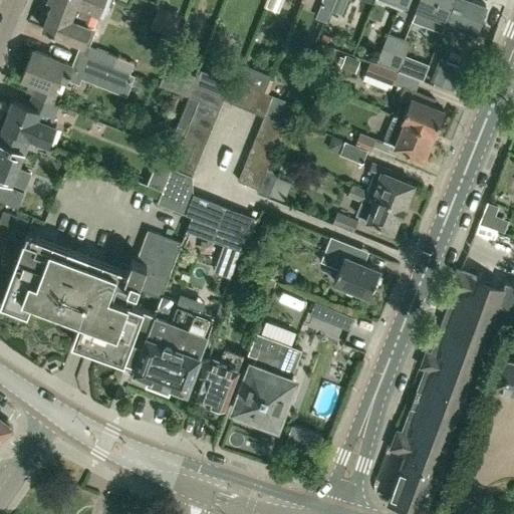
[(124,0),(126,1),(126,0),(47,0),(52,2),(42,28),(62,36),(62,37),(79,44),(76,52),(130,72),(134,62),(118,56),(85,44),(91,25),(87,23),(91,14),(99,17),(105,0),(124,0)]
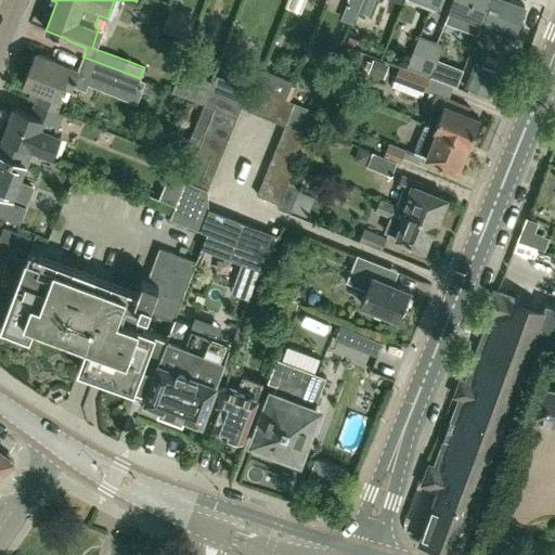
[(288,0),(286,7),(301,12),(305,0),(288,0)]
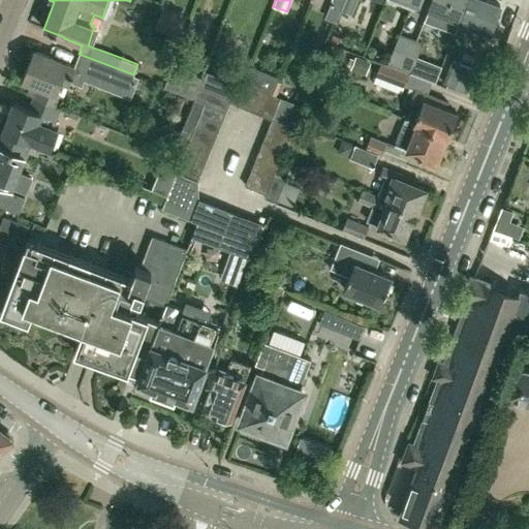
[(342,7),(344,0),(332,0),(330,6),(341,10),(342,7)]
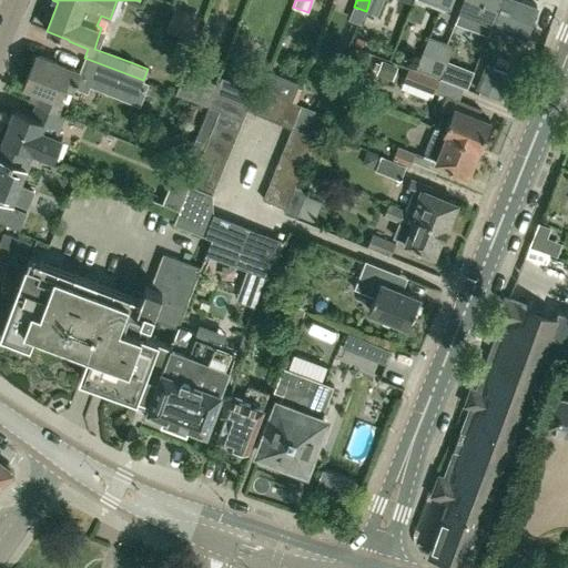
[(381,0),(369,0),(367,8),(376,12),(381,0)]
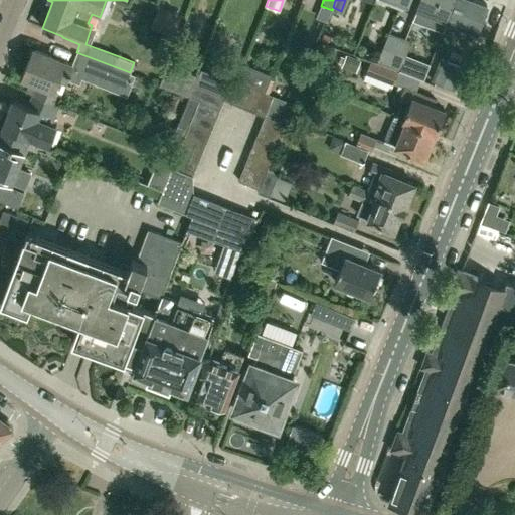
[(447,19),(455,0),(419,0),(413,17),(444,29),(447,19)]
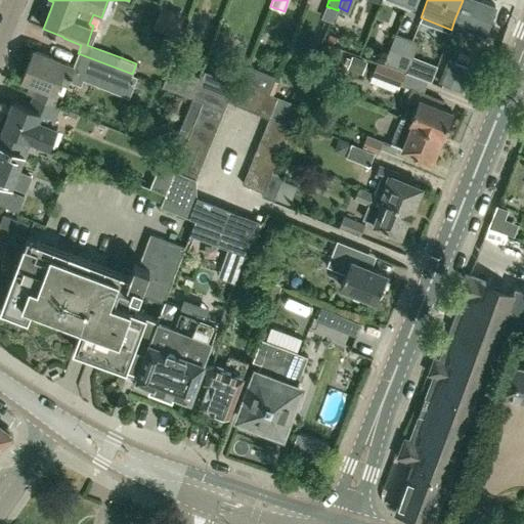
[(483,0),(463,0),(454,19),(484,31),(495,4),(483,0)]
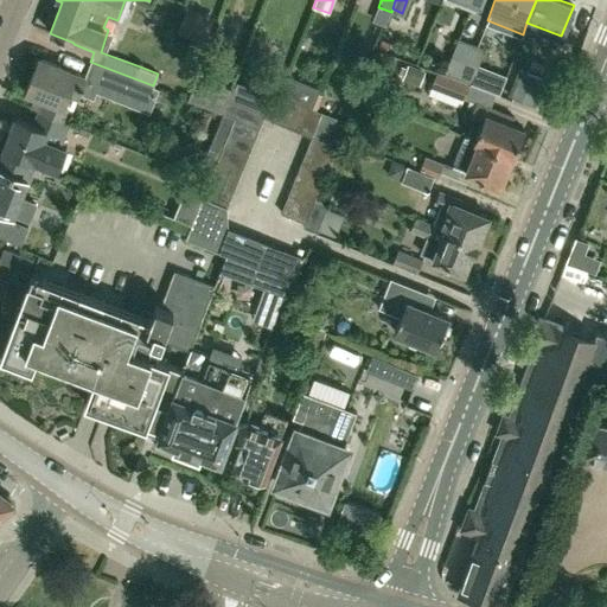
[(215,18),(190,7),(178,34),(204,45),(215,18)]
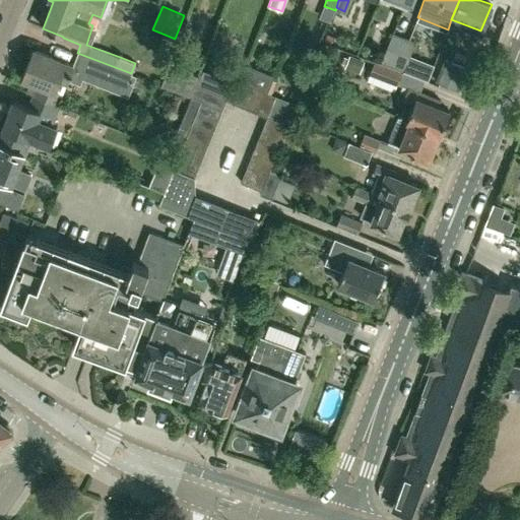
[(392,68),(404,38),(393,34),(382,64),(392,68)]
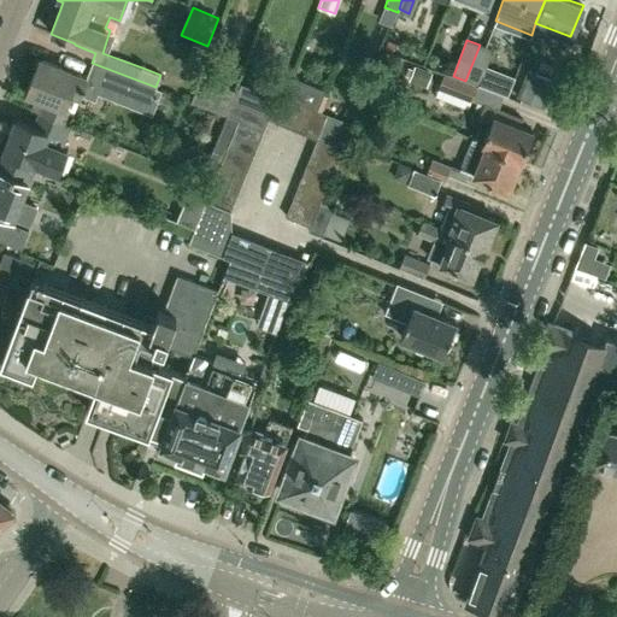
[(493,50),(480,45),(465,81),(480,86),(493,50)]
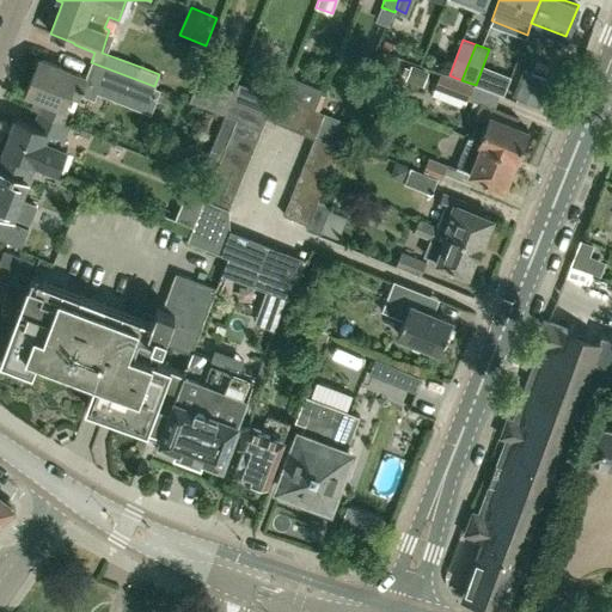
[(154,86),(91,62),(86,74),(87,75),(87,77),(40,59),(26,92),(36,97),(32,109),(47,115),(46,116),(65,123),(69,108),(66,105),(69,95),(80,97),(81,95),(95,99),(97,93),(151,114),(160,90),(154,87),(154,86)]
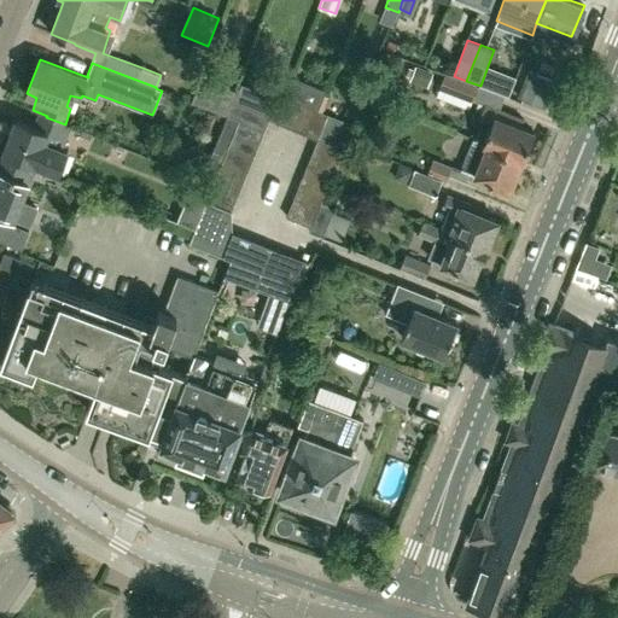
[(226,115),(226,114),(231,101),(233,101),(237,91),(229,88),(229,86),(228,83),(226,79),(222,75),(220,73),(217,71),(214,69),(205,66),(191,101),(227,116),(227,115),(226,115)]
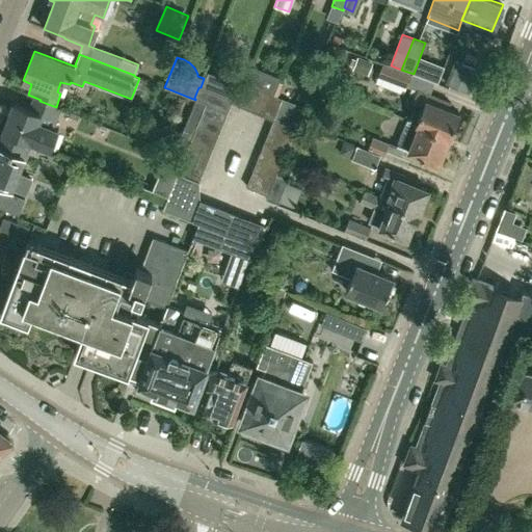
[(454,61),(450,73),(472,82),(477,70),(454,61)]
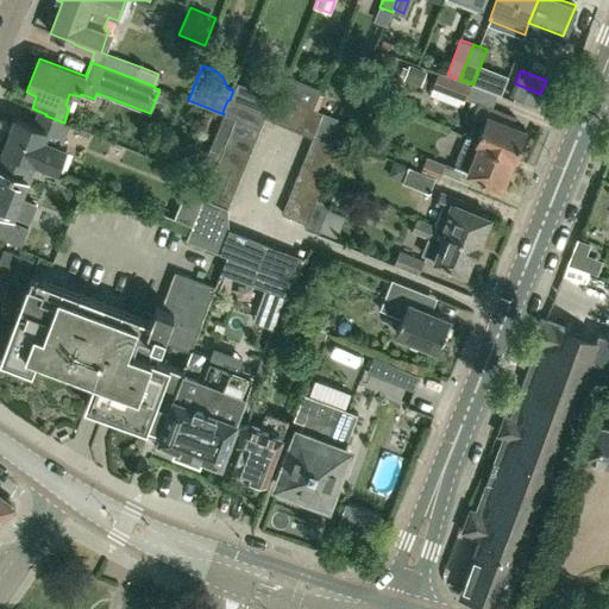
[(471,86),(439,73),(433,87),(466,100),(471,86)]
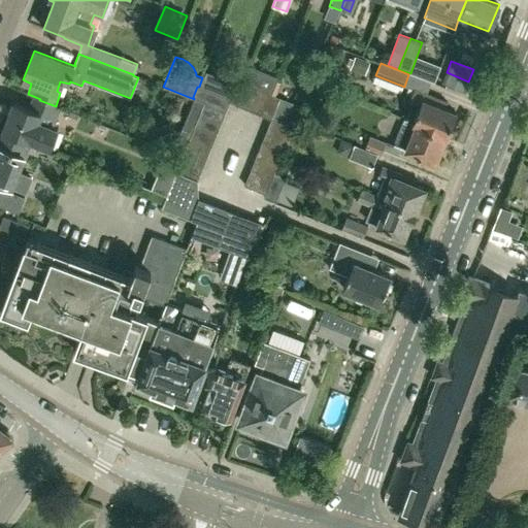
[(235,103),(271,120),(271,119),(279,97),(272,94),(278,77),(250,66),(243,83),(235,103)]
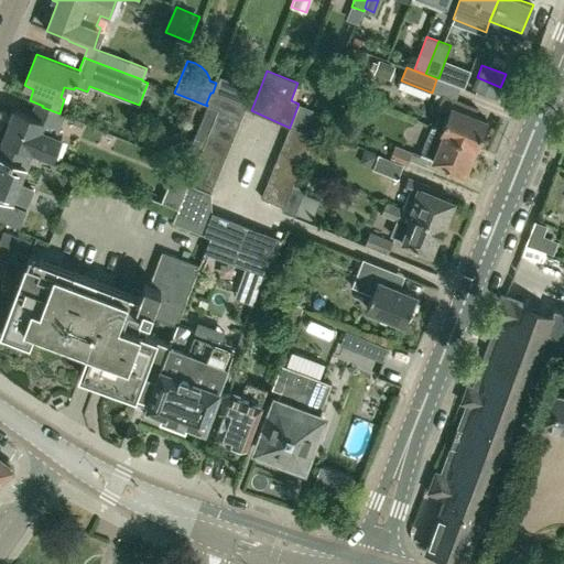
[(216,83),(213,93),(227,99),(234,83),(218,76),(216,83)]
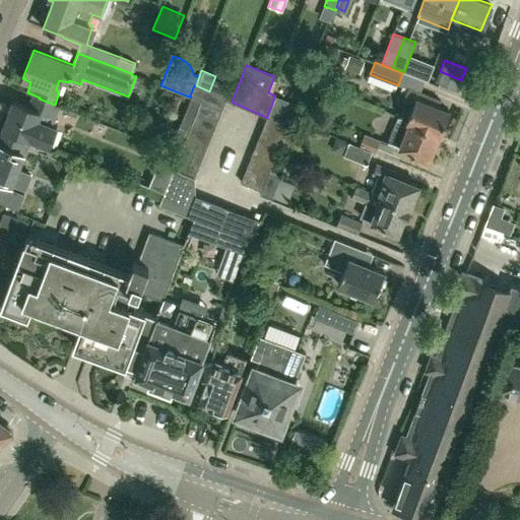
[(436,81),(437,82),(457,90),(461,80),(440,71),(436,81)]
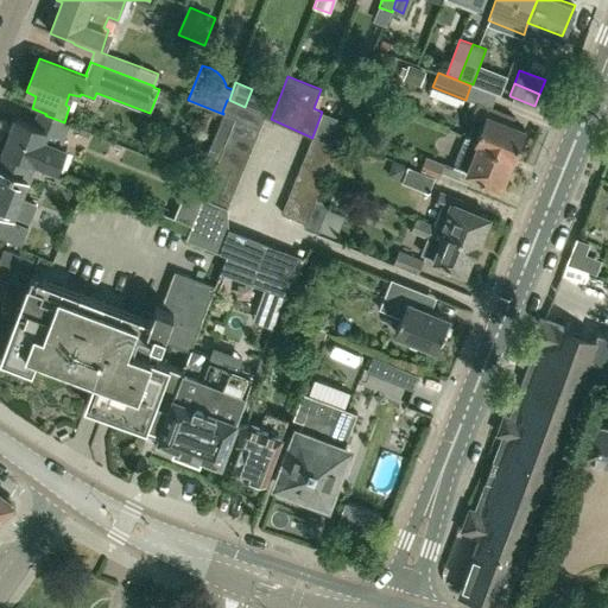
[(229,100),(227,100),(222,112),(236,116),(235,120),(259,131),(265,116),(265,114),(245,107),(229,100)]
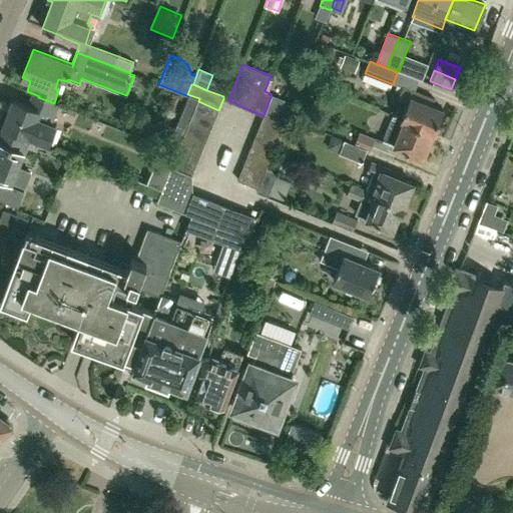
[(399,99),(393,116),(434,132),(435,129),(438,127),(440,121),(439,118),(443,109),(432,104),(434,99),(402,87),(398,99),(399,99)]
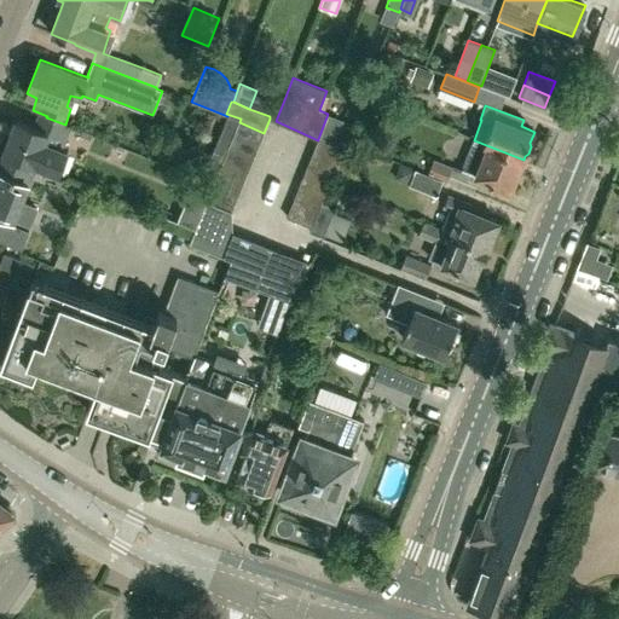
[(241,119),(226,114),(226,115),(227,115),(227,116),(203,175),(215,181),(221,166),(229,148),(233,136),(239,122),(241,119)]
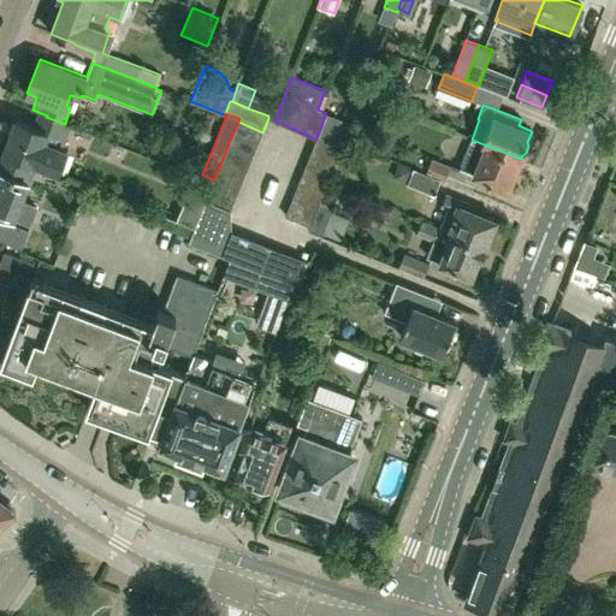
[(326,113),(317,138),(336,146),(345,122),(326,113)]
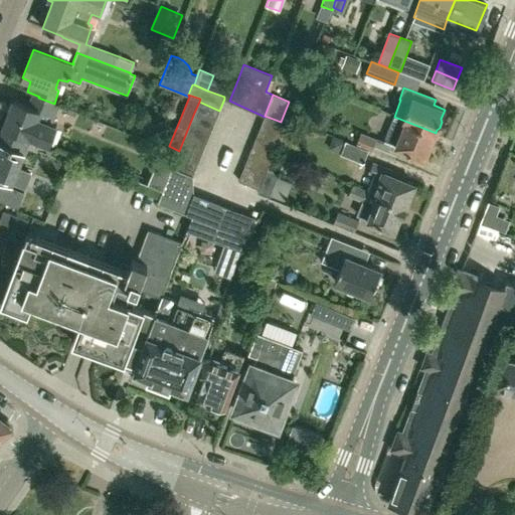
[(5,127),(49,145),(57,125),(51,123),(58,105),(54,104),(38,98),(34,108),(13,100),(3,126),(5,127)]
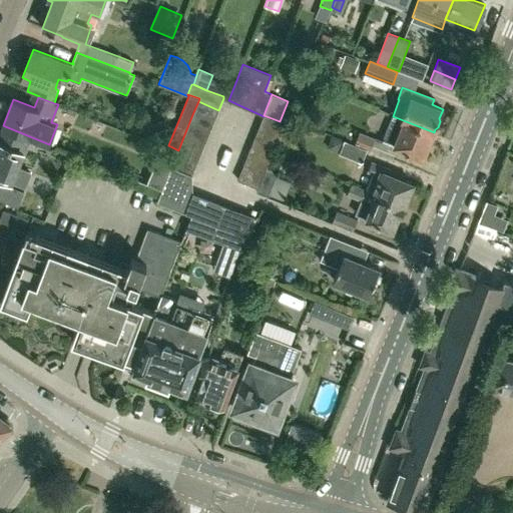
[(193,112),(214,120),(218,110),(198,101),(193,112)]
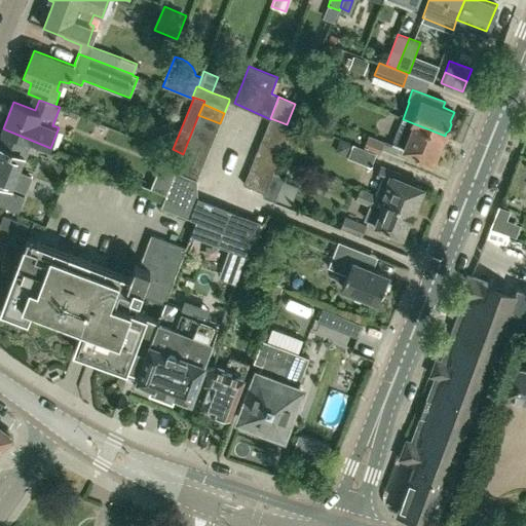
[(194,125),(215,135),(220,123),(198,115),(194,125)]
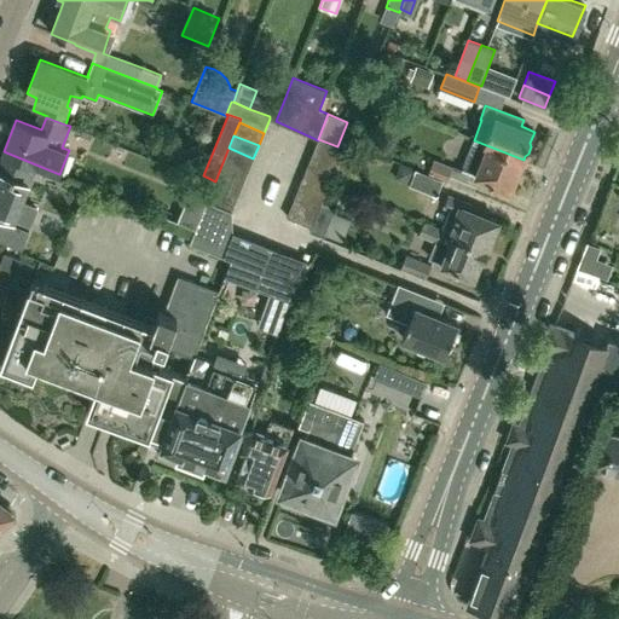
[(337,146),(318,139),(318,140),(313,151),(339,162),(343,149),(337,146)]
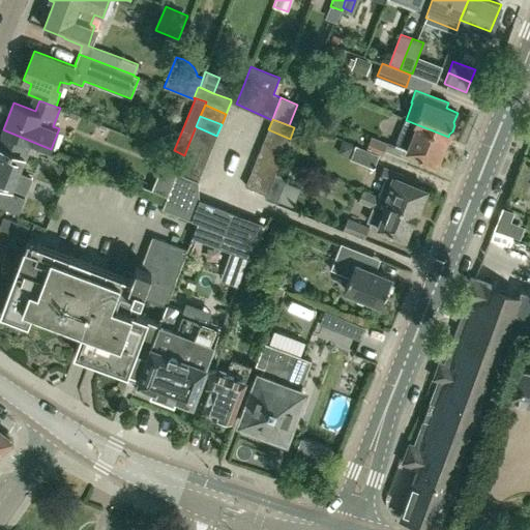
[(437,164),(448,137),(406,120),(394,147),(410,153),(437,164)]
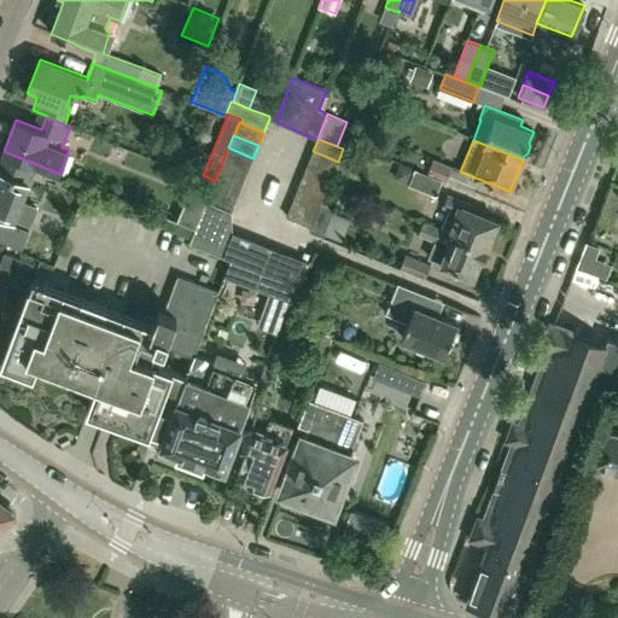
[(228,147),(221,165),(245,175),(252,158),(228,147)]
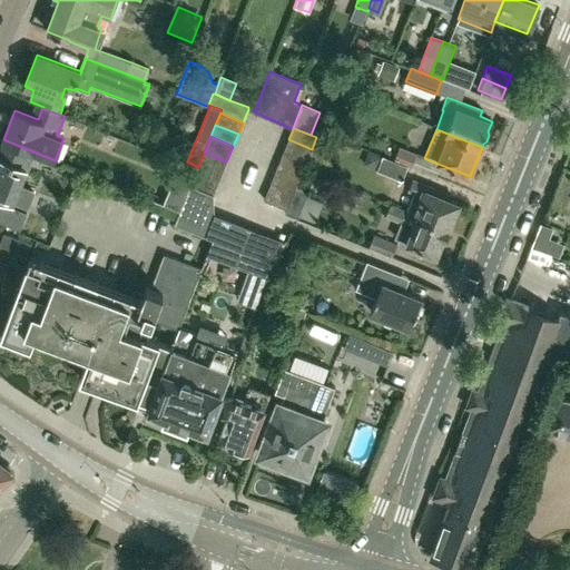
[(288,139),(284,151),(306,161),(312,149),(288,139)]
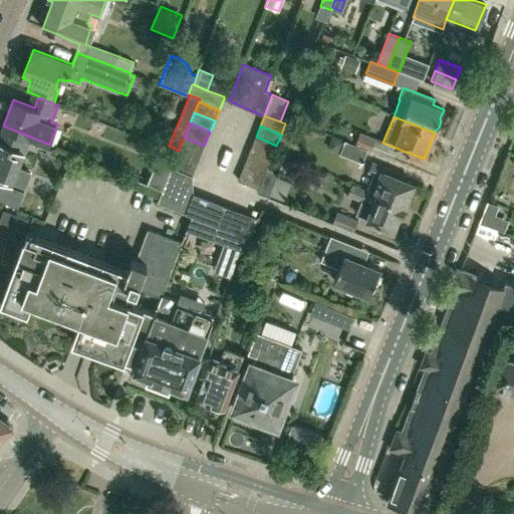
[(49,146),(49,145),(5,126),(0,138),(0,177),(13,183),(26,187),(31,173),(18,168),(30,138),(49,146)]
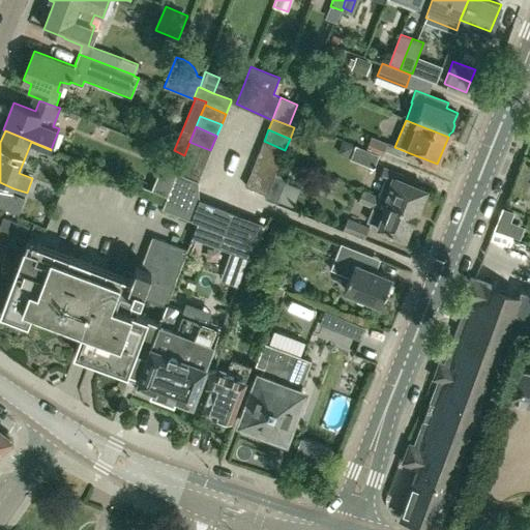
[(67,149),(70,133),(60,130),(57,147),(67,149)]
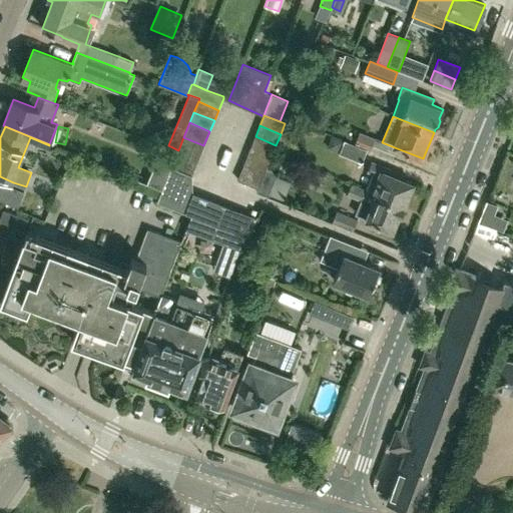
[(376,139),(359,132),(356,141),(372,148),(376,139)]
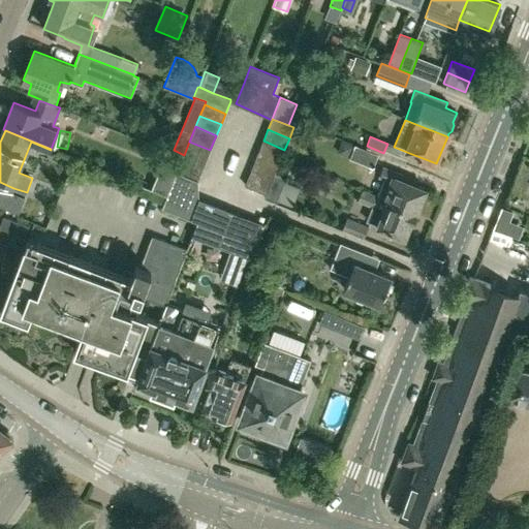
[(280,160),(281,157),(284,150),(263,141),(258,152),(280,160)]
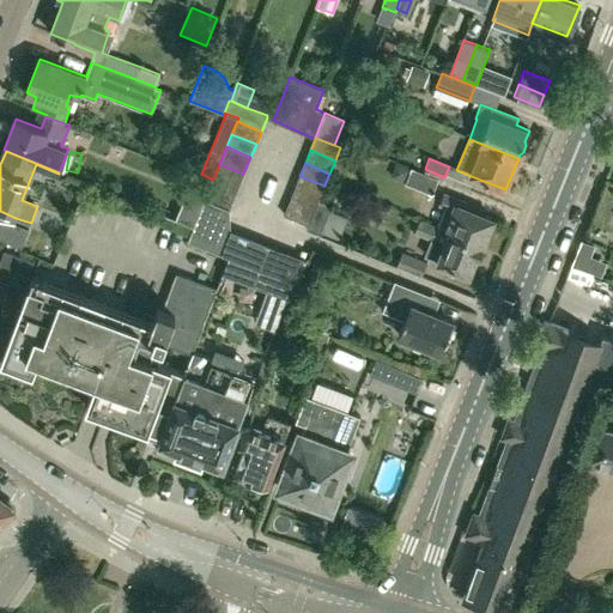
[(219,164),(213,180),(212,181),(237,192),(243,174),(219,164)]
